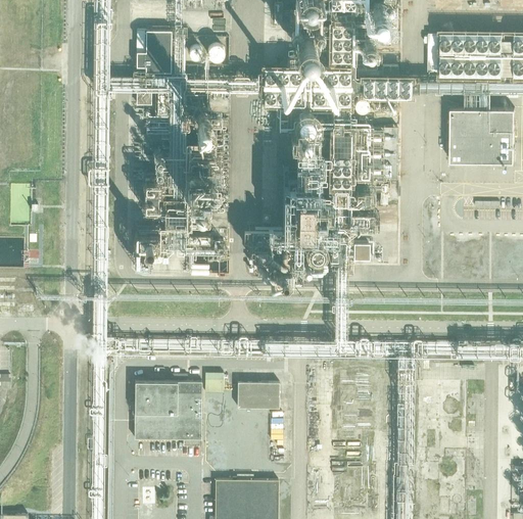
[(171,75),(171,33),(145,33),(145,54),(136,54),(136,69),(145,69),(145,75),(171,75)]
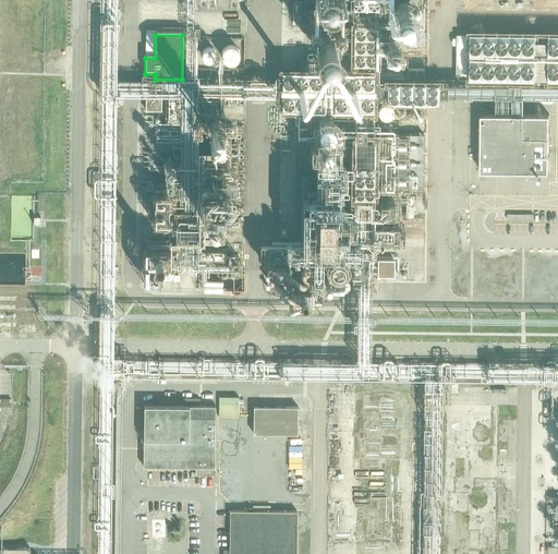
[(557,38),(463,36),(462,84),(557,86),(557,38)]
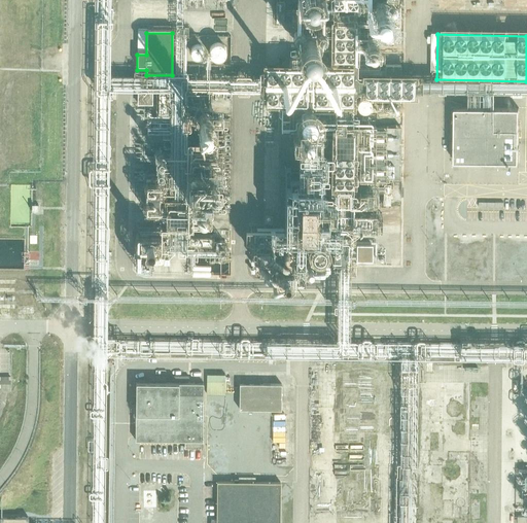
[(316,53),(317,48),(316,45),(314,42),(313,41),(311,39),(308,39),(306,39),(304,39),(300,41),(299,43),(297,44),(296,46),(296,48),(297,53),(299,55),(300,56),(301,57),(303,59),(306,59),(308,59),(310,59),(313,57),(315,55),(316,53)]
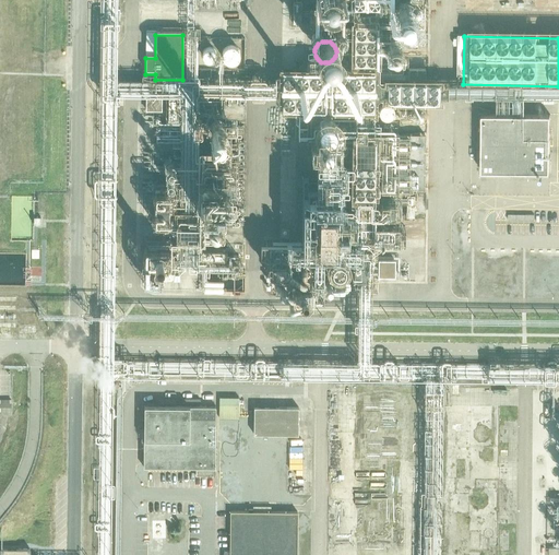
[(224,65),(225,67),(227,67),(228,68),(230,68),(232,67),(234,67),(235,66),(237,65),(237,63),(238,61),(238,60),(239,58),(238,56),(238,55),(237,54),(236,52),(235,51),(234,50),(232,50),(230,49),(228,49),(227,50),(225,51),(224,51),(223,54),(222,55),(221,57),(221,58),(221,60),(222,62),(223,63),(224,65)]
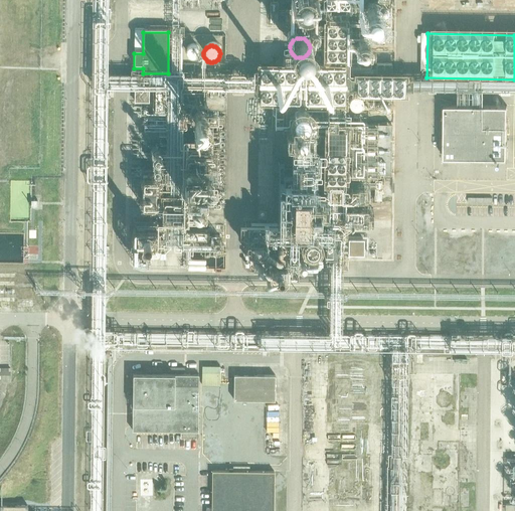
[(189,59),(190,59),(192,59),(193,60),(194,59),(195,59),(197,58),(198,57),(198,56),(199,55),(199,54),(199,53),(199,51),(198,50),(197,49),(196,48),(195,48),(194,47),(193,47),(192,47),(191,47),(190,48),(189,49),(188,50),(187,50),(187,52),(187,54),(187,55),(187,56),(188,57),(189,58),(189,59)]
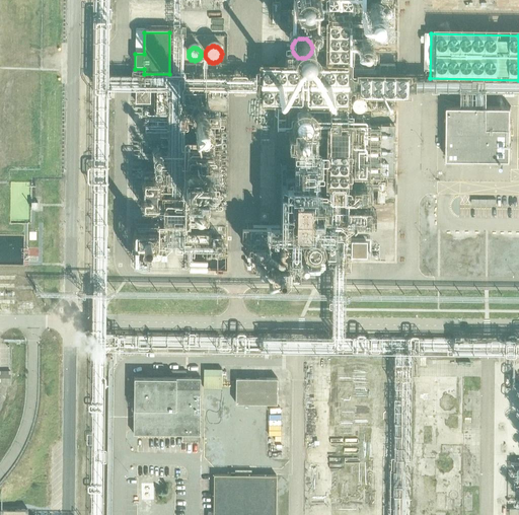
[(370,84),(381,84),(380,71),(370,71),(370,84)]
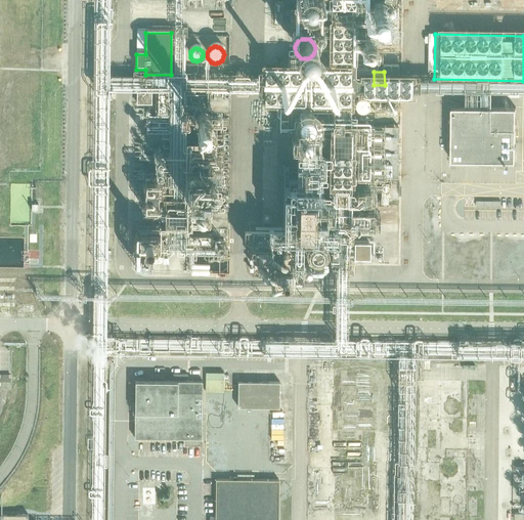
[(451,165),(515,165),(516,112),(451,111),(451,165)]
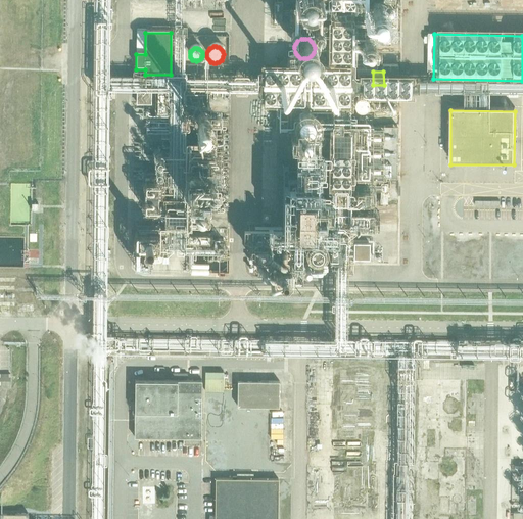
[(387,167),(387,147),(376,147),(376,138),(369,138),(370,167),(387,167)]
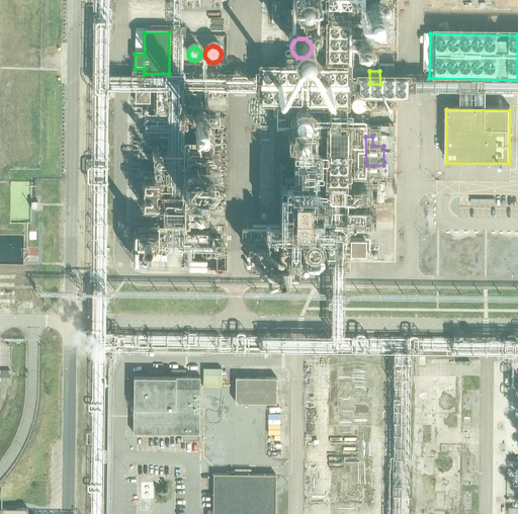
[(317,168),(314,206),(331,207),(333,169),(317,168)]
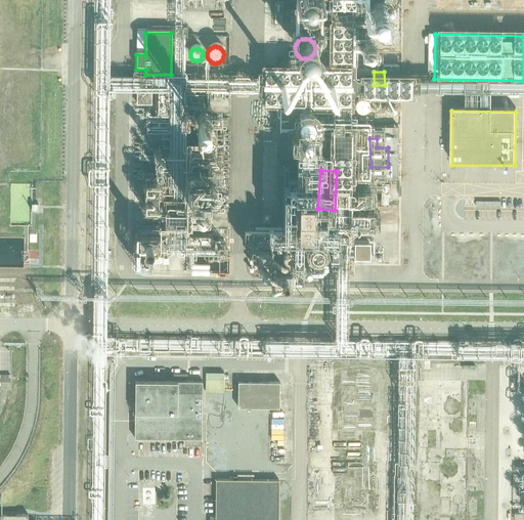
[(349,188),(339,188),(339,201),(349,201),(349,188)]
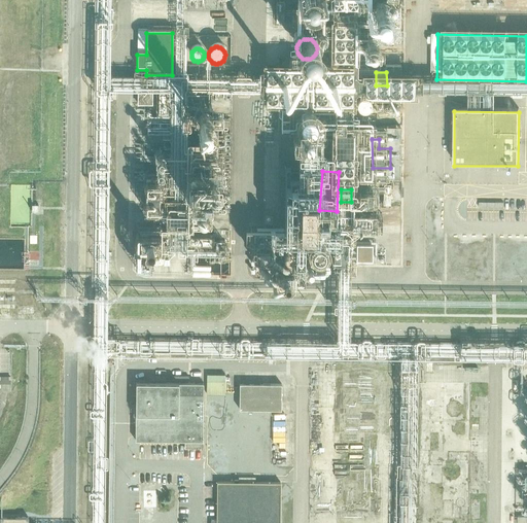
[(381,199),(362,202),(364,216),(383,213),(381,199)]
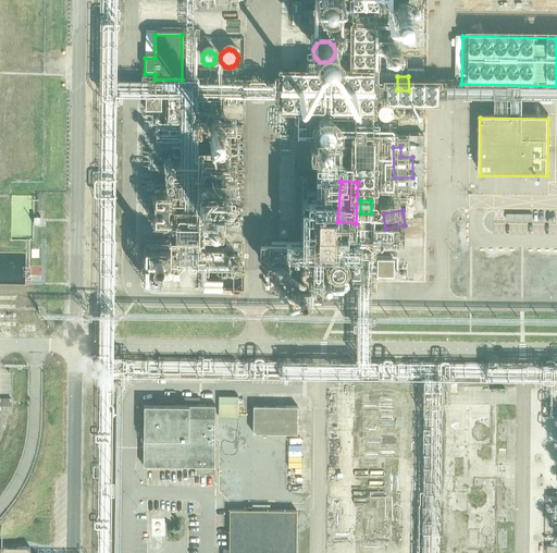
[(174,243),(184,232),(180,228),(169,238),(174,243)]
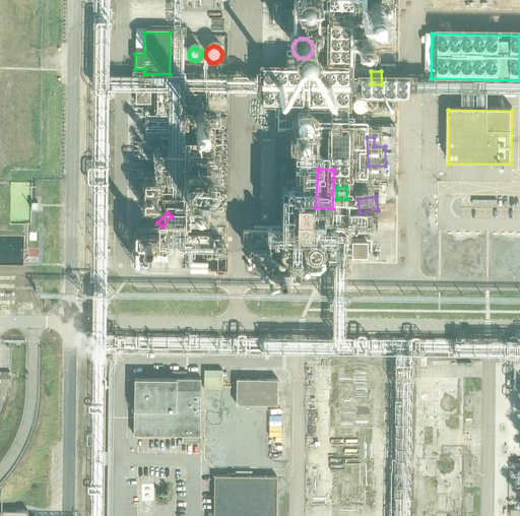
[(346,233),(344,221),(334,222),(335,235),(346,233)]
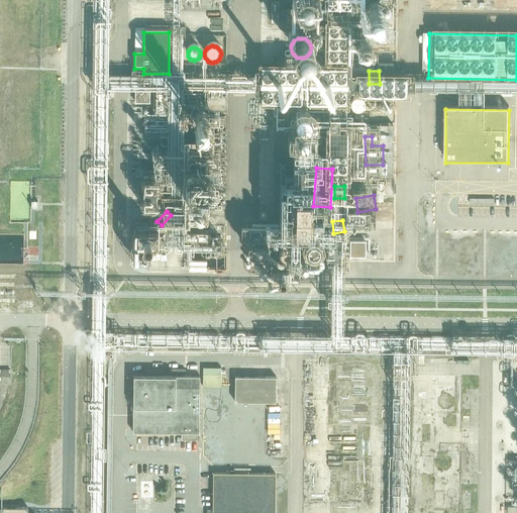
[(368,259),(368,241),(352,241),(352,259),(368,259)]
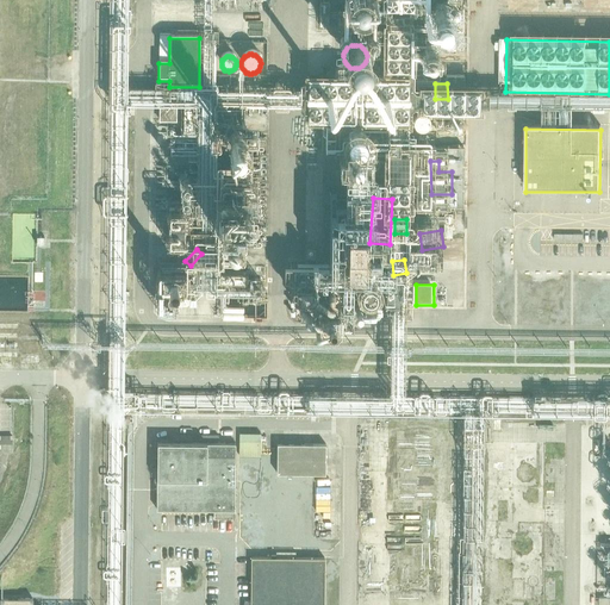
[(384,319),(385,304),(372,303),(371,318),(384,319)]
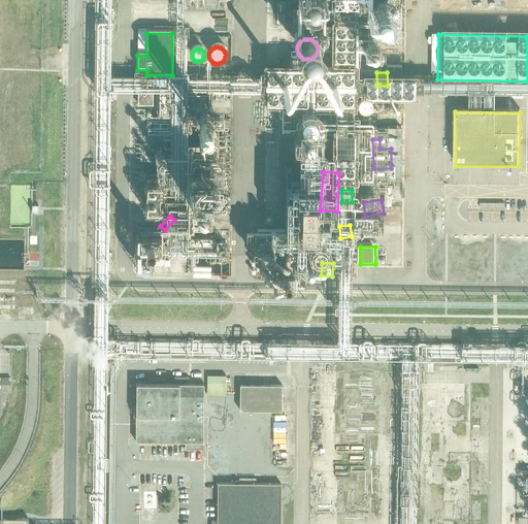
[(229,375),(210,375),(209,395),(229,396),(229,375)]
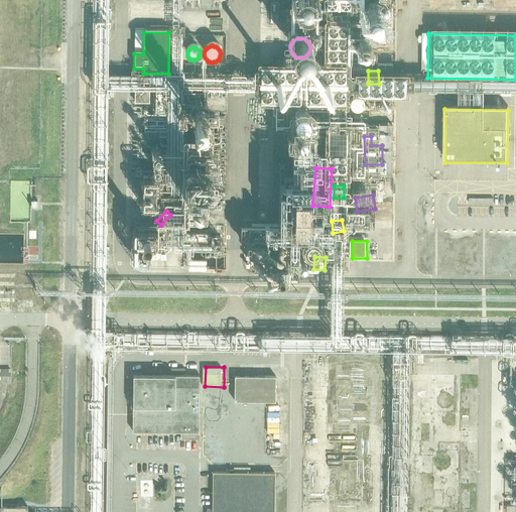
[(0,370),(0,372),(0,383),(11,384),(12,371),(0,370)]
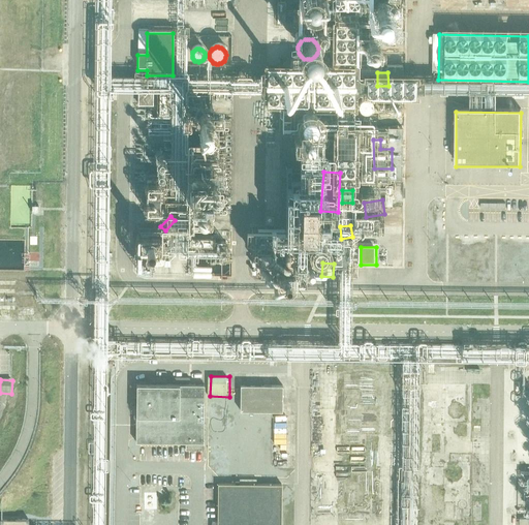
[(204,389),(136,388),(135,445),(185,446),(185,454),(204,454),(204,446),(204,389)]
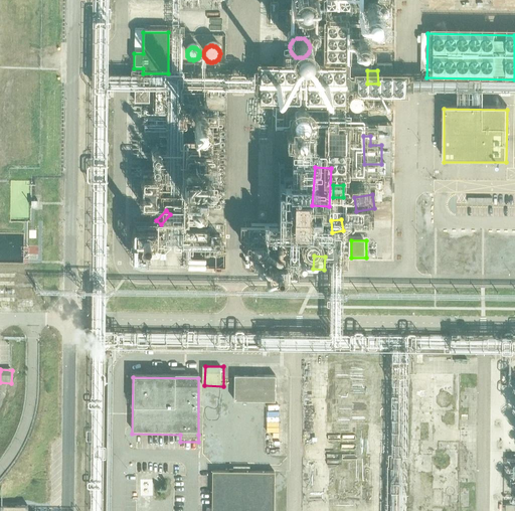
[(233,403),(275,404),(275,379),(233,378),(233,403)]
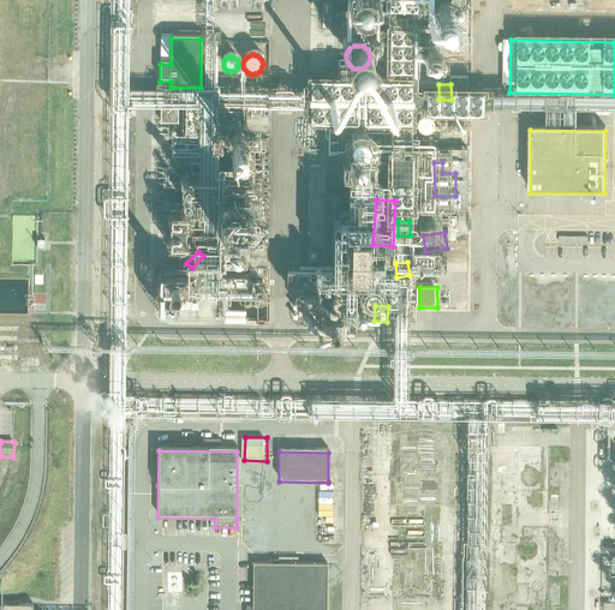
[(527,467),(525,490),(538,491),(541,468),(527,467)]
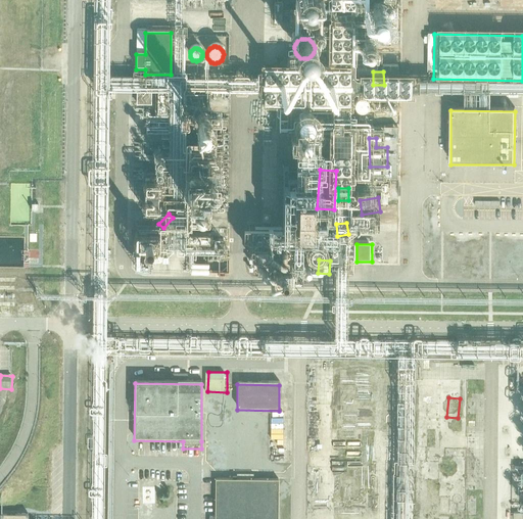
[(315,465),(319,465),(318,506),(336,507),(337,457),(315,457),(315,465)]
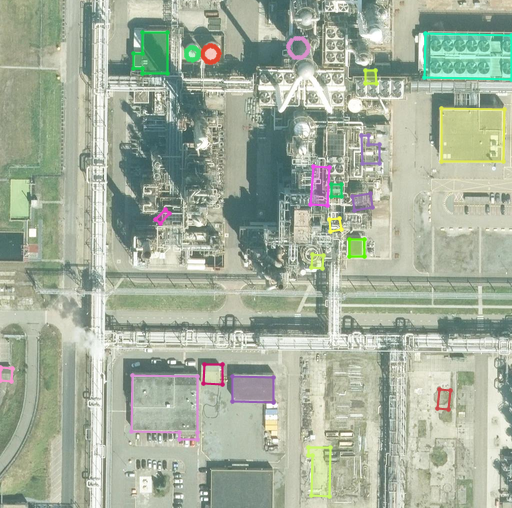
[(333,465),(344,469),(348,456),(337,452),(333,465)]
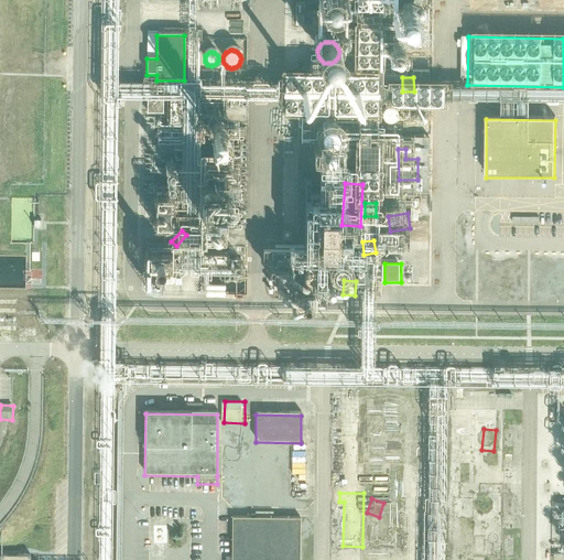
[(250,520),(232,519),(231,559),(300,559),(300,520),(255,520),(255,517),(250,517),(250,520)]
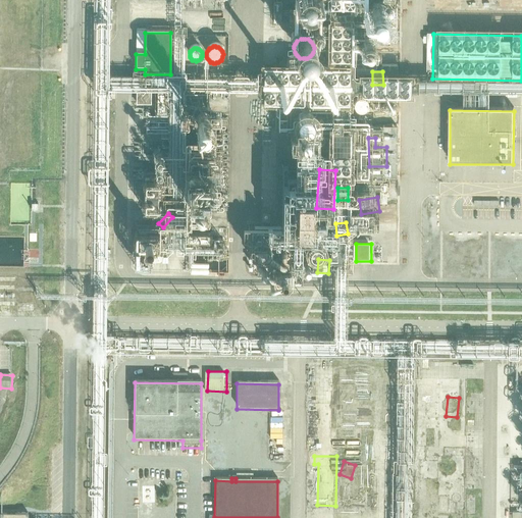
[(154,511),(166,512),(166,504),(155,503),(154,511)]
